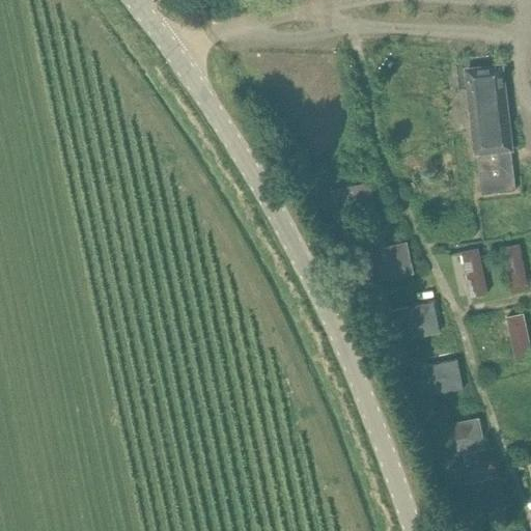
[(500,67),(467,71),(476,154),(478,154),(479,165),(478,165),(481,195),(492,194),(492,193),(505,191),(505,192),(515,191),(511,161),(510,161),(509,149),(510,149),(500,67)]
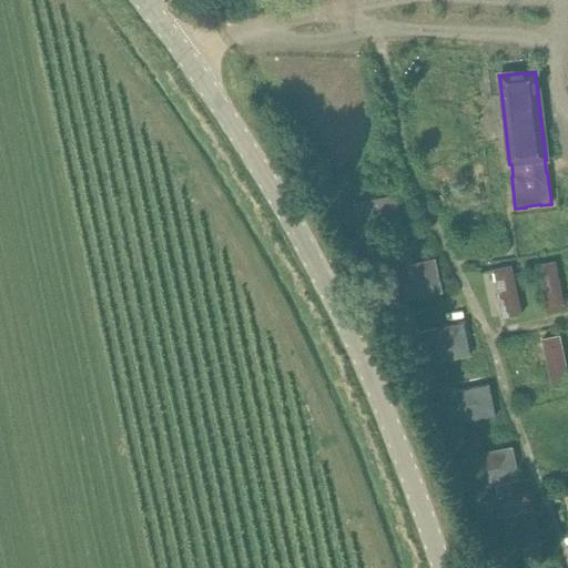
[(434,261),(387,270),(394,302),(440,292),(434,261)]
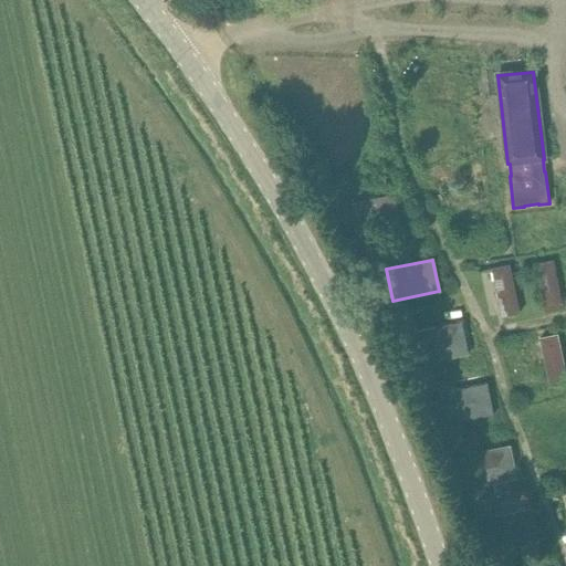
[(553,261),(536,264),(546,313),(563,308),(553,261)]
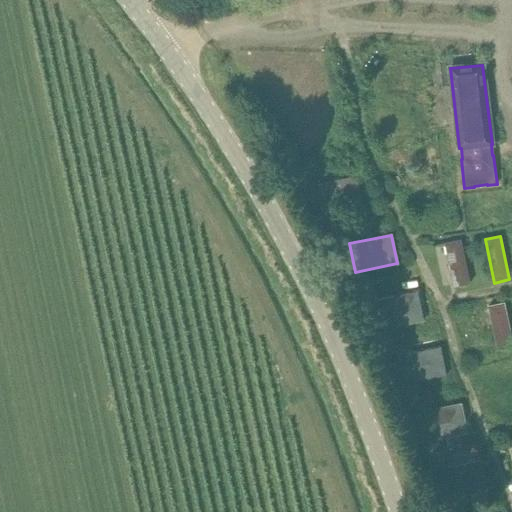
[(470,283),(461,240),(445,243),(454,287),(470,283)]
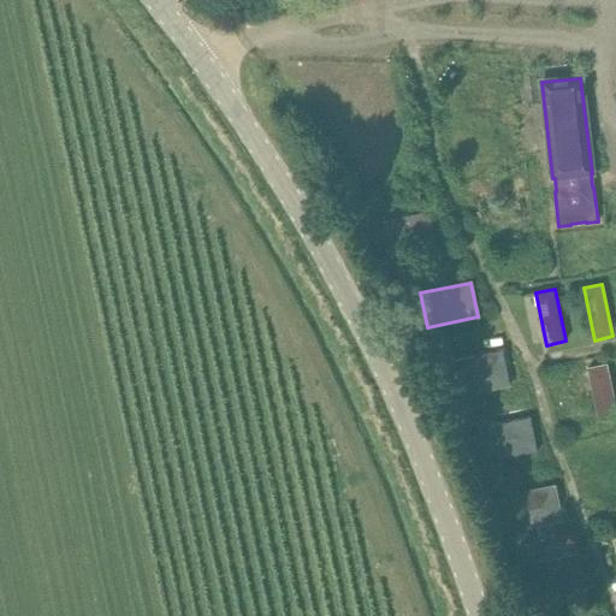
[(503,351),(452,361),(460,395),(510,385),(503,351)]
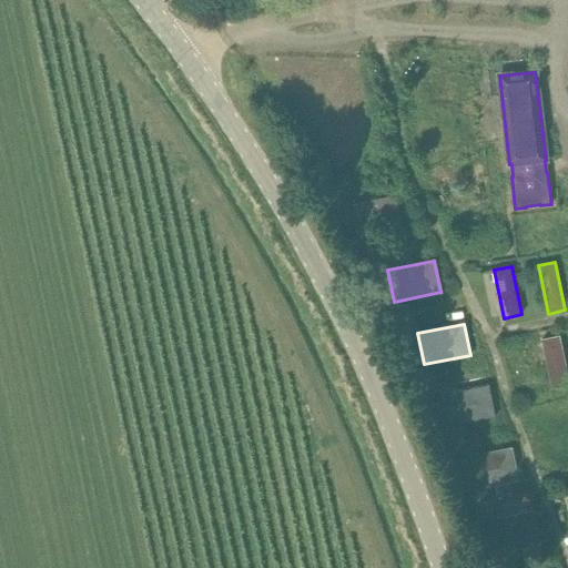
[(567,384),(567,376),(559,336),(541,341),(553,388),(567,384)]
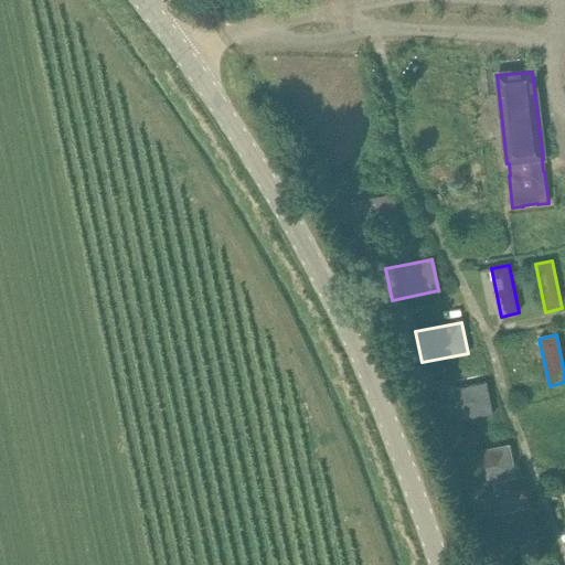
[(488,379),(440,388),(447,420),(494,412),(488,379)]
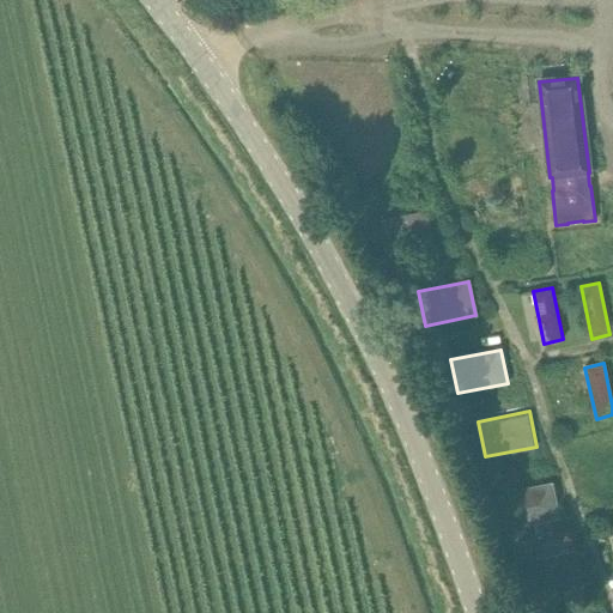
[(552,484),(502,495),(509,528),(559,519),(552,484)]
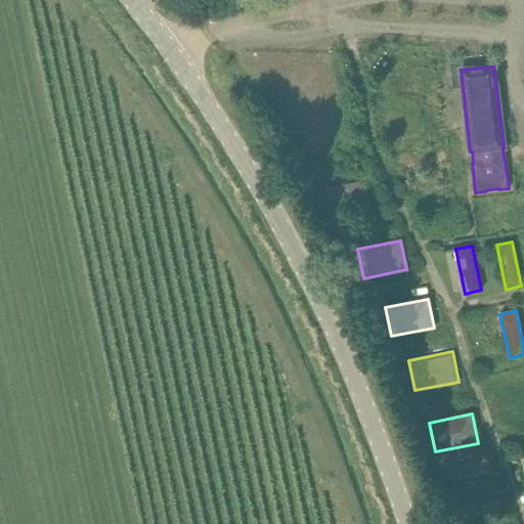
[(491,472),(450,480),(456,510),(497,501),(491,472)]
